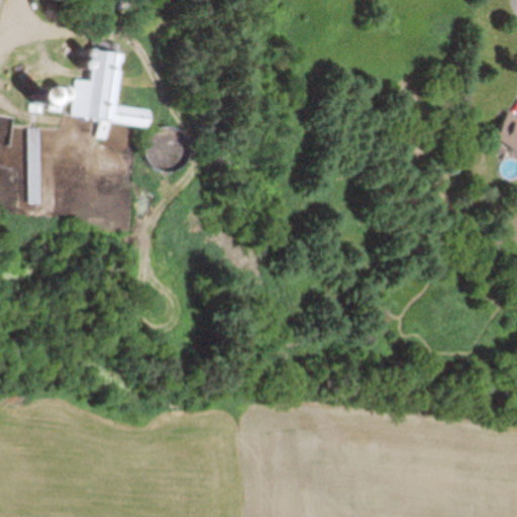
[(142,126),(144,108),(110,104),(116,54),(88,50),(85,80),(74,78),(69,116),(98,120),(96,136),(106,137),(108,122),(142,126)]
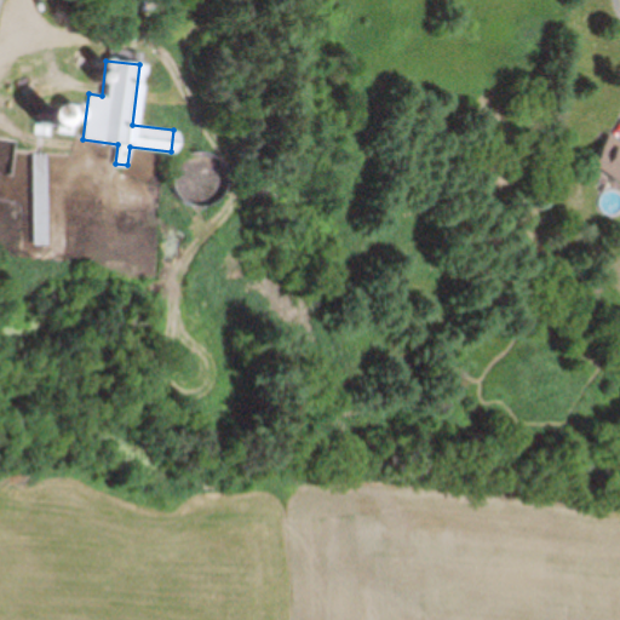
[(73,105),(59,105),(59,132),(73,132),(73,105)]
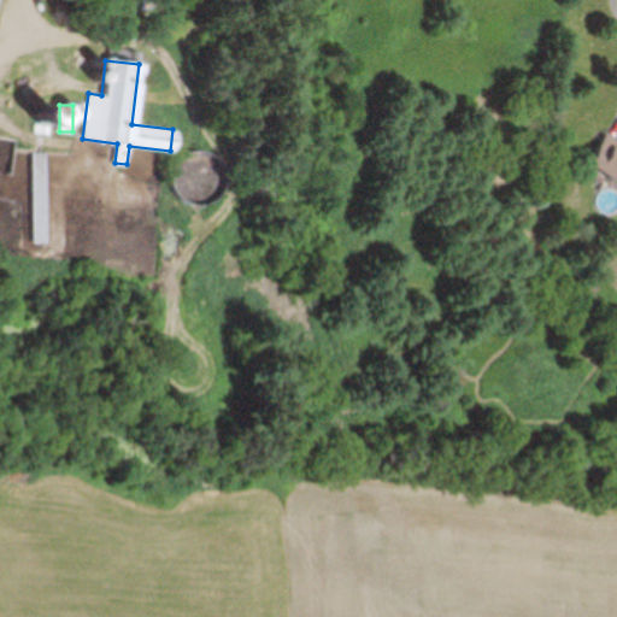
[(47,130),(50,110),(28,107),(25,128),(47,130)]
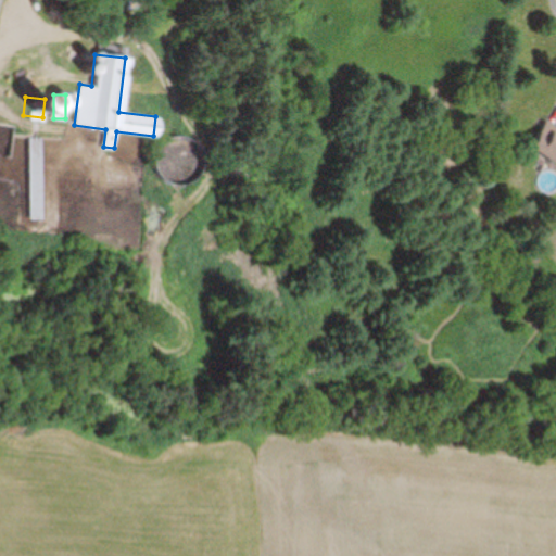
[(0,154),(11,156),(17,124),(0,121),(0,154)]
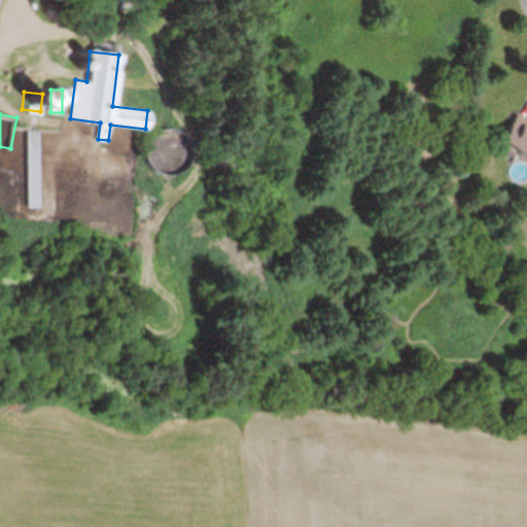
[(499,138),(526,159),(526,121),(517,114),(499,138)]
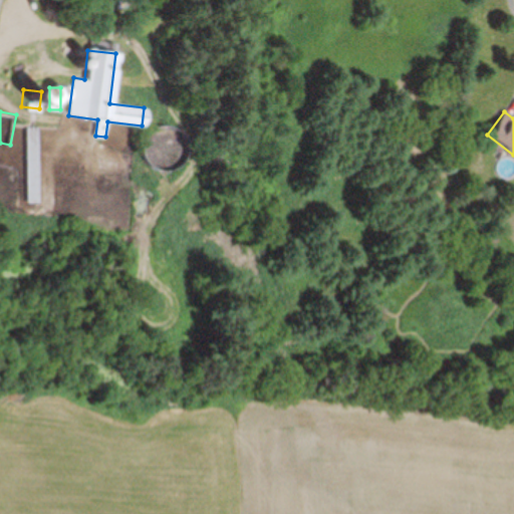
[(40,125),(27,125),(27,202),(40,202),(40,125)]
